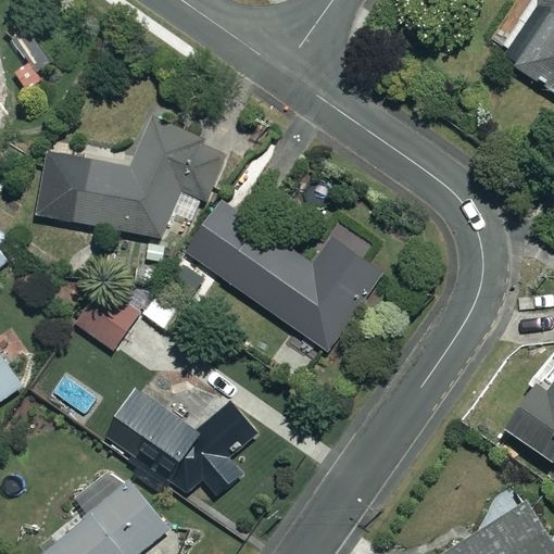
[(553,0),(538,0),(538,11),(504,58),(553,93),(553,0)]
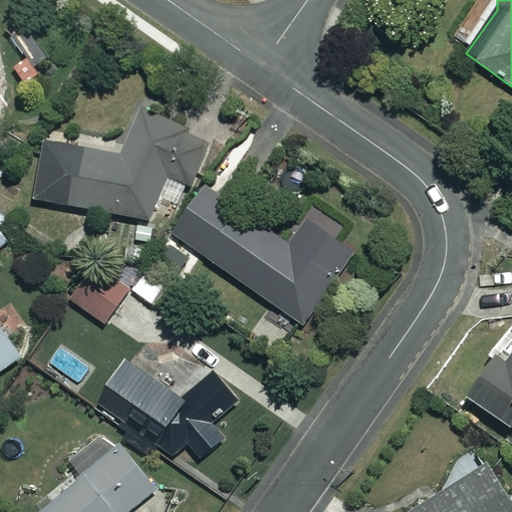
[(136,106),(126,155),(44,139),(32,199),(151,222),(160,171),(204,180),(215,121),(136,106)]
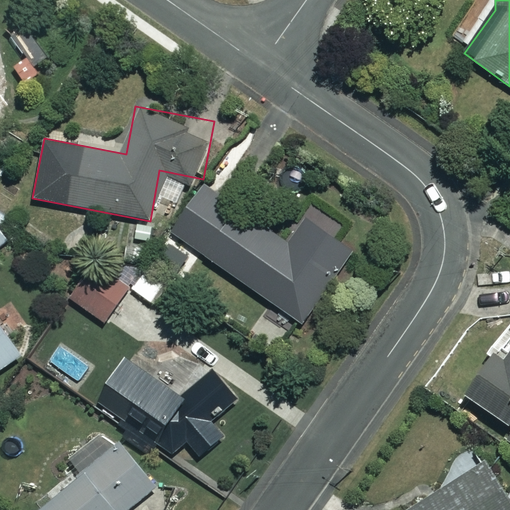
[(288,244),(203,184),(170,231),(301,323),(352,251),(306,219),(288,244)]
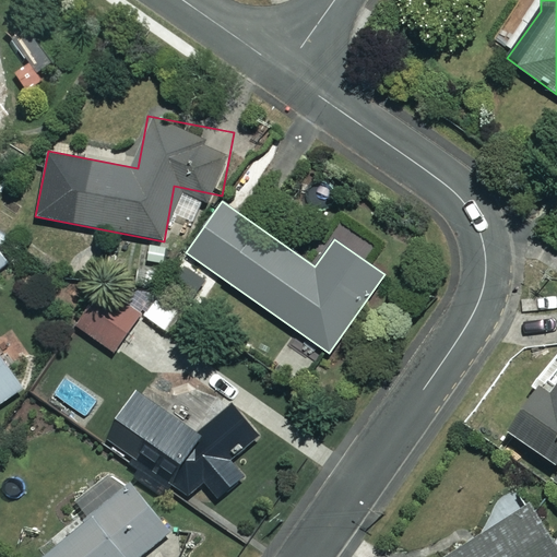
[(0,268),(12,258),(0,243),(0,268)]
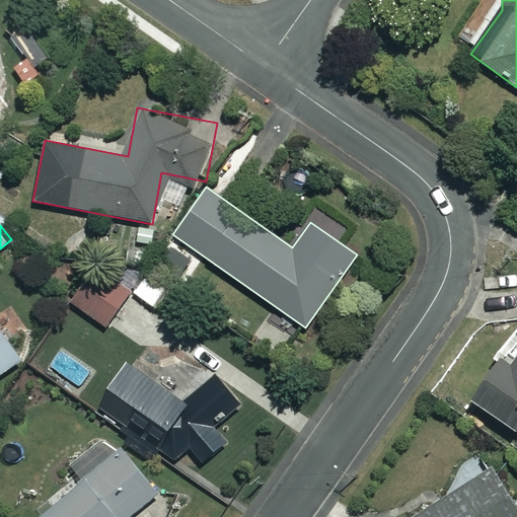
[(83,318),(106,333),(131,295),(79,261),(35,327),(65,347),(83,318)]
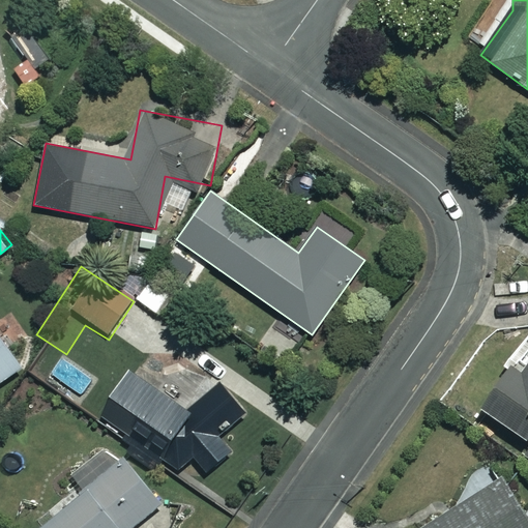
[(172,295),(149,280),(135,299),(156,316),(172,295)]
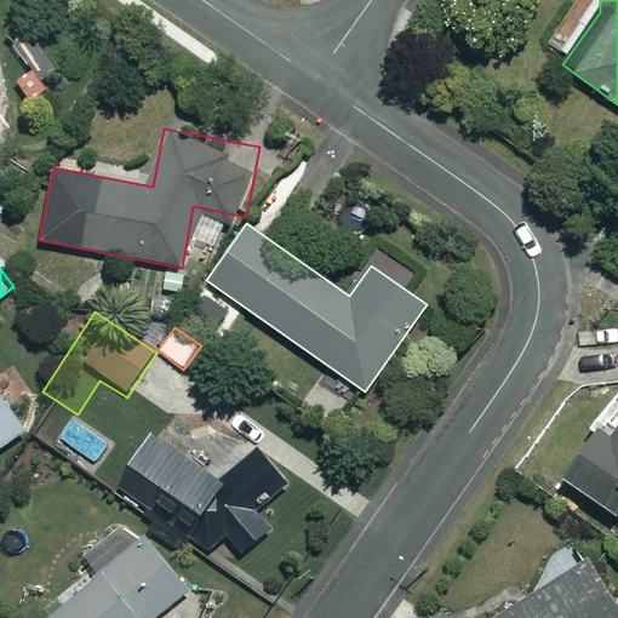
[(0,447),(23,431),(0,398),(0,447)]
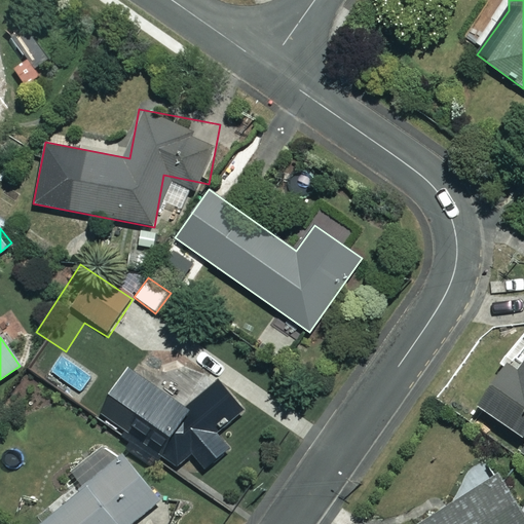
[(523,361),(518,371),(504,362),(477,404),(523,436),(523,445),(520,452),(523,454),(523,361)]
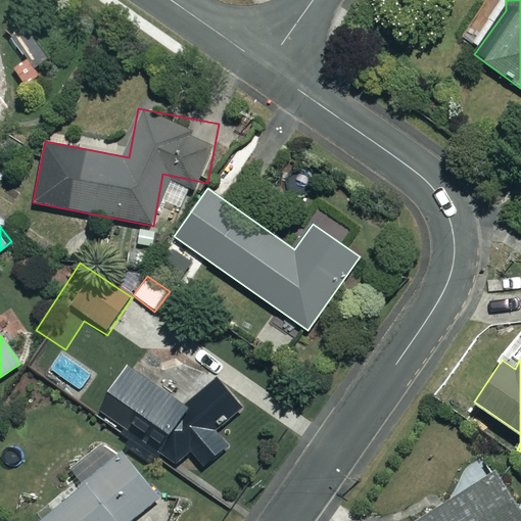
[(129,362),(95,405),(192,482),(226,439),(218,433),(240,404),(206,377),(184,405),(129,362)]
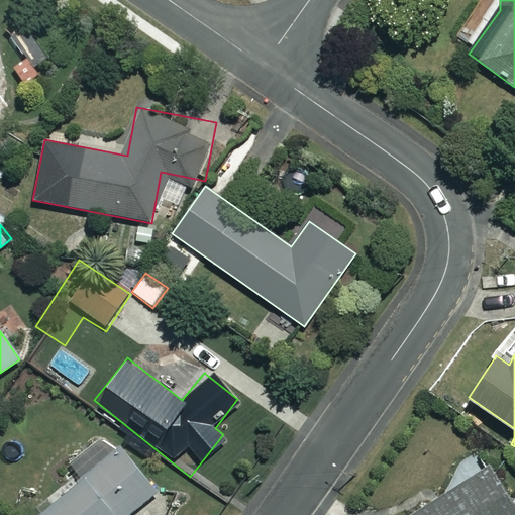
[(108,454),(96,440),(69,462),(81,478),(36,514),(127,514),(158,490),(120,444),(108,454)]
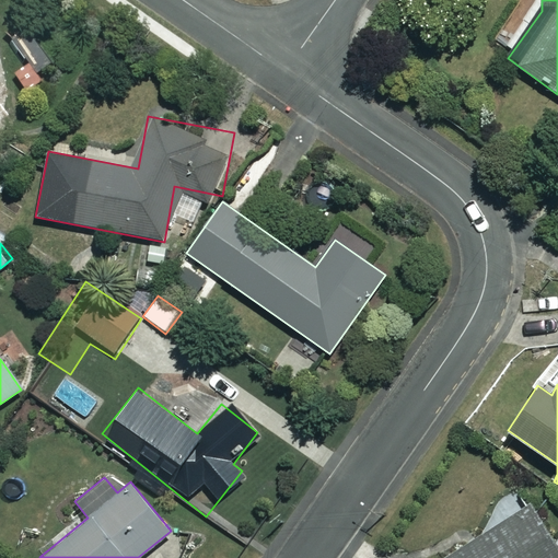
[(557,557),(557,551),(527,506),(448,557),(557,557)]
